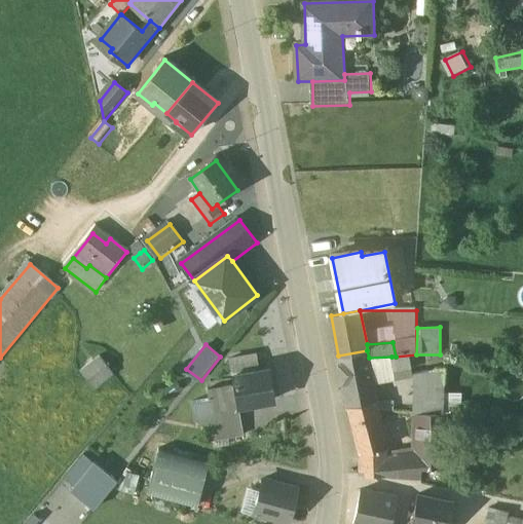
[(367,350),(338,356),(344,394),(374,388),(374,385),(369,358),(367,350)]
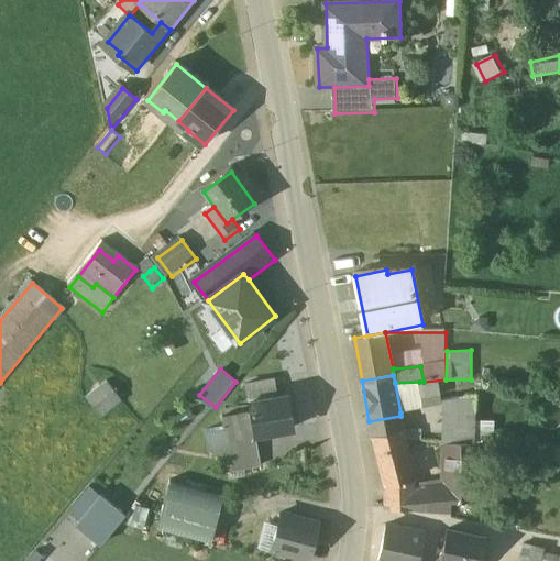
[(424,382),(419,382),(420,407),(442,403),(441,381),(424,382)]
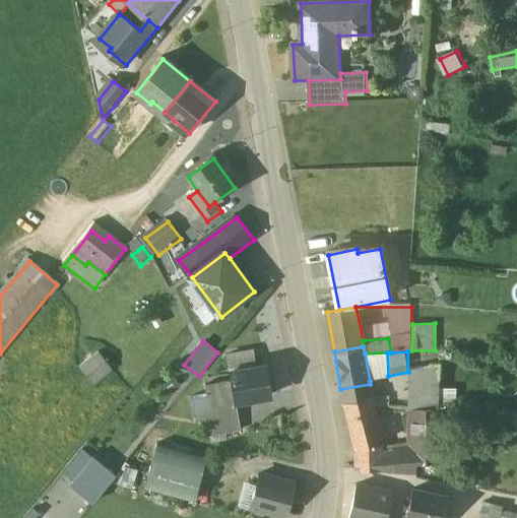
[(387,352),(365,353),(370,381),(388,376),(387,352)]
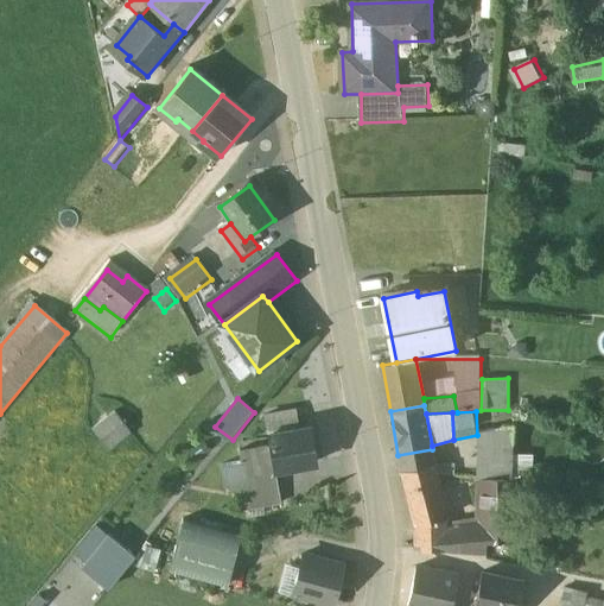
[(293,414),(267,418),(271,437),(296,433),(293,414)]
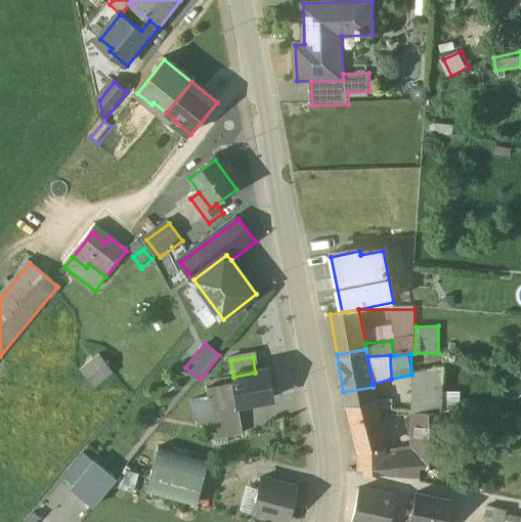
[(102,359),(84,373),(96,389),(115,375),(102,359)]
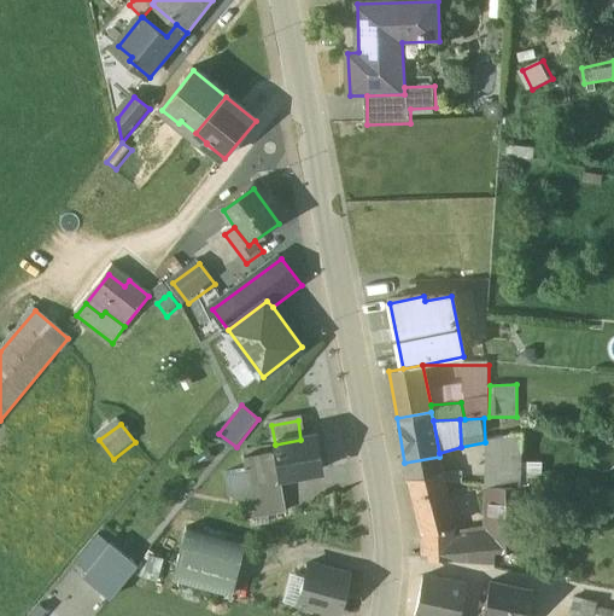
[(527,431),(492,439),(486,487),(492,487),(520,487),(524,487),(527,431)]
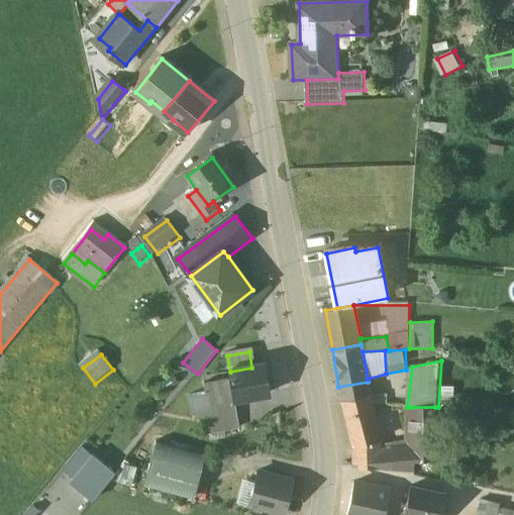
[(251,368),(230,372),(231,381),(235,402),(237,401),(270,396),(264,366),(251,368)]
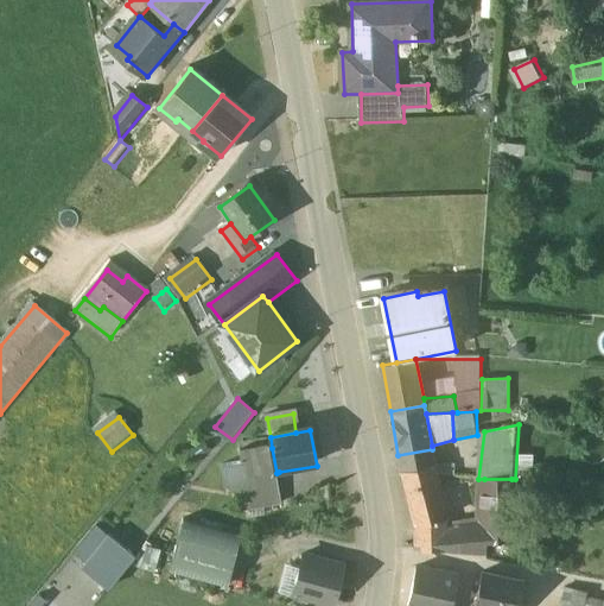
[(272,448),(243,453),(245,464),(248,485),(249,493),(280,487),(279,472),(277,473),(272,448)]
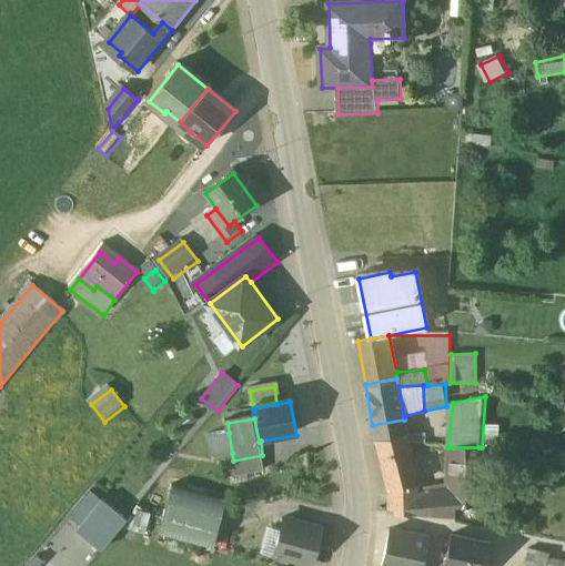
[(404,420),(372,425),(374,441),(376,441),(407,434),(404,420)]
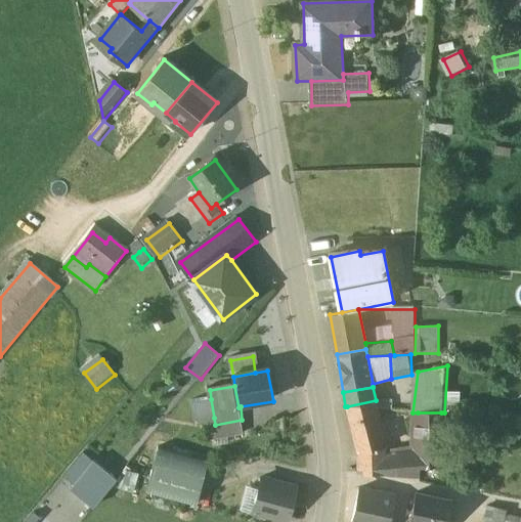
[(211,399),(183,404),(186,423),(214,418),(211,399)]
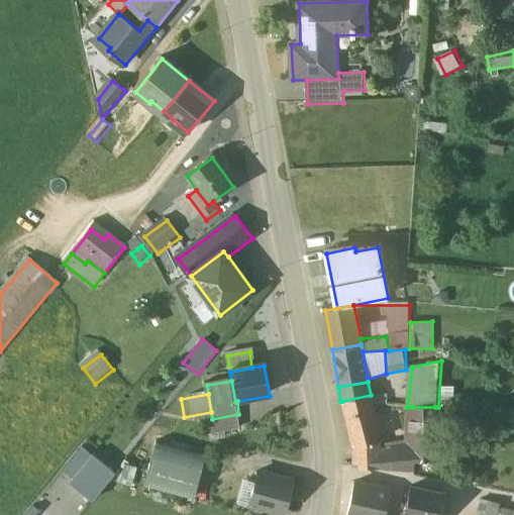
[(371,395),(342,401),(355,447),(381,440),(371,395)]
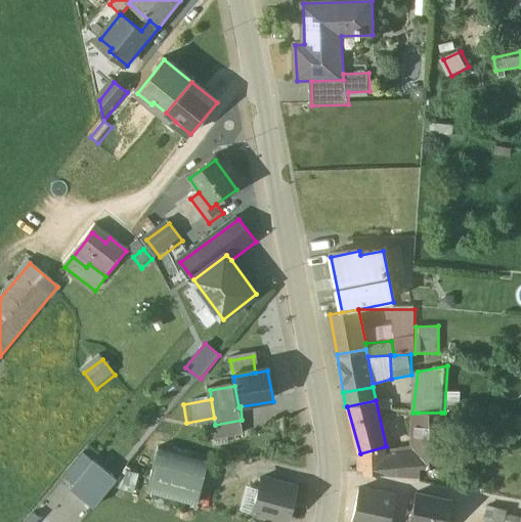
[(441,412),(418,412),(419,452),(420,468),(421,468),(443,468),(440,422),(441,412)]
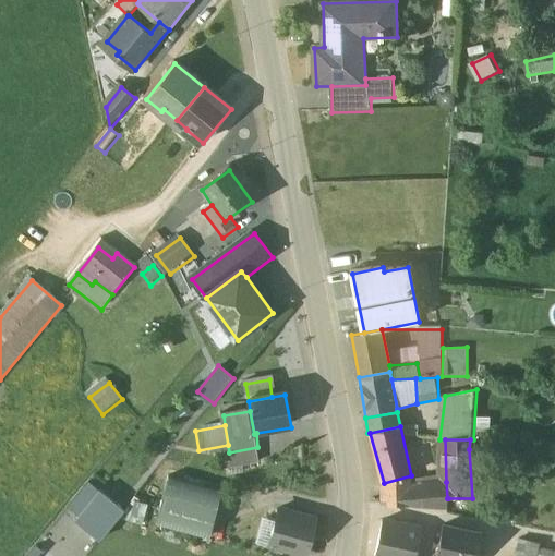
[(257,447),(229,452),(232,470),(261,466),(257,447)]
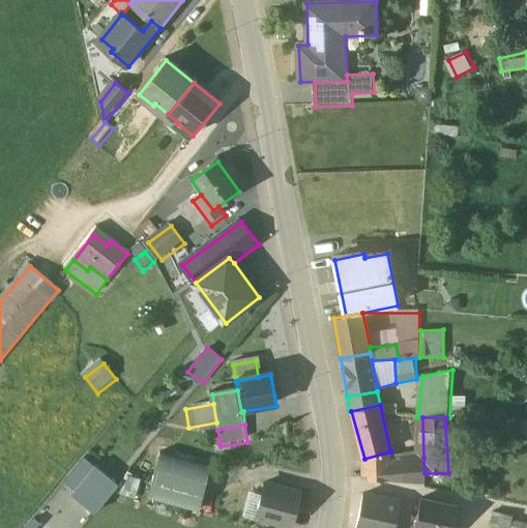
[(390,451),(364,459),(364,472),(380,469),(393,466),(390,451)]
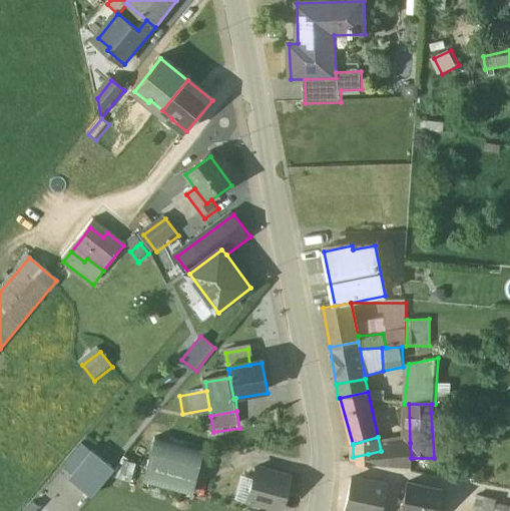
[(145,483),(191,495),(203,452),(156,439),(145,483)]
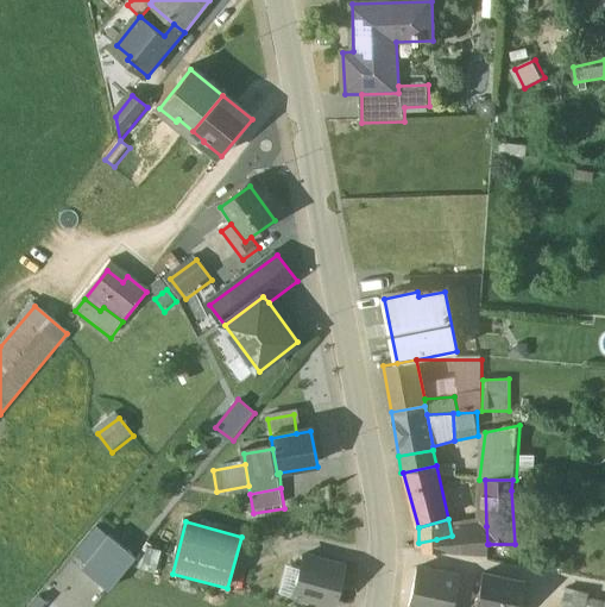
[(486,526),(461,530),(462,531),(462,536),(466,555),(490,556),(489,544),(487,544),(486,526)]
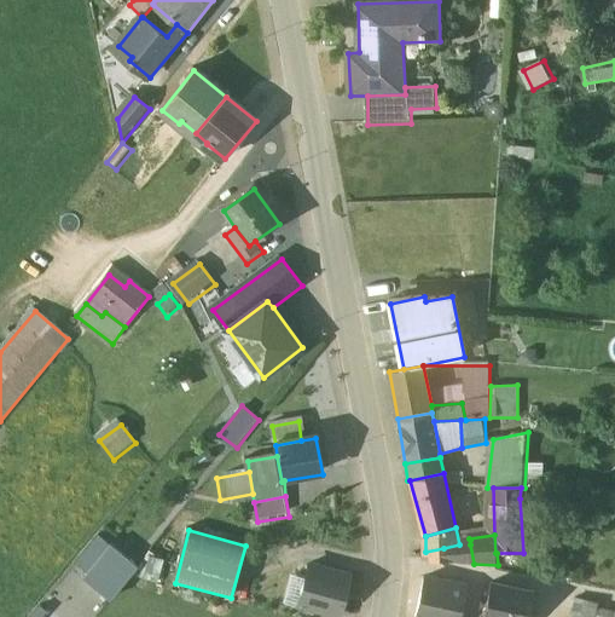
[(80,564),(88,571),(110,545),(102,537),(80,564)]
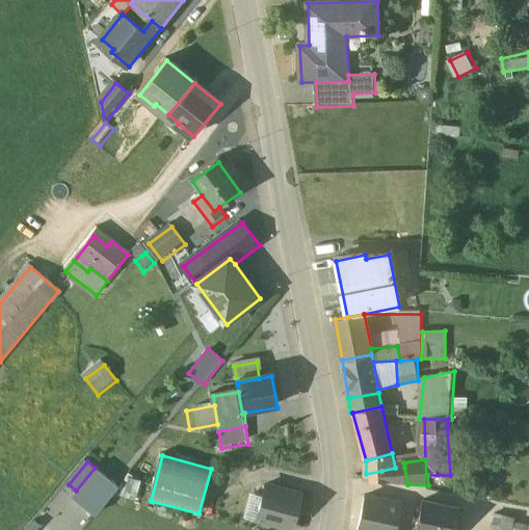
[(452,482),(471,486),(475,466),(456,461),(452,482)]
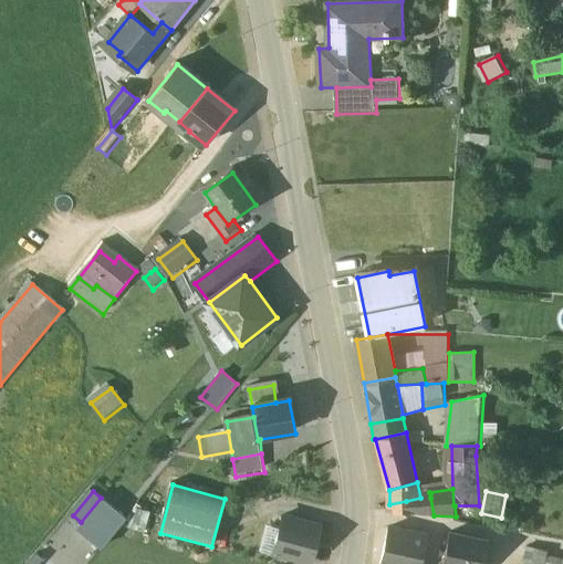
[(420,498),(406,501),(406,512),(434,515),(430,498),(426,499),(426,497),(420,498)]
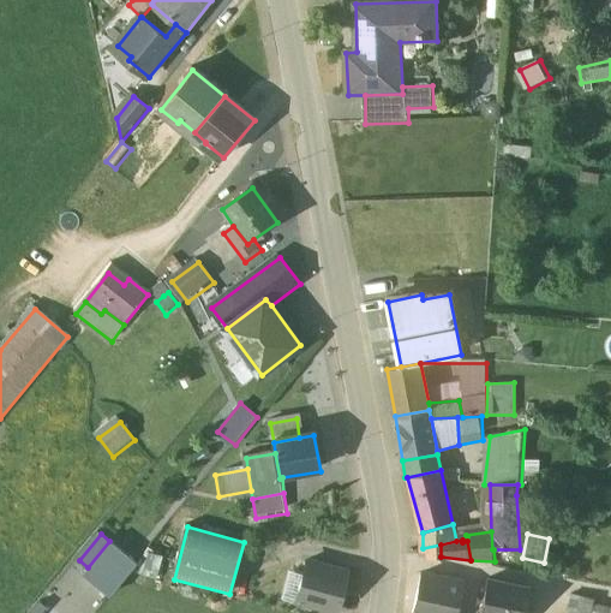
[(138,564),(109,541),(88,567),(82,575),(111,597),(138,564)]
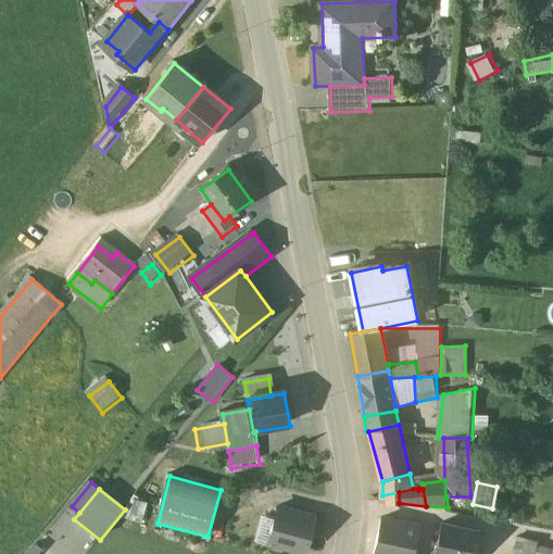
[(399,492),(382,495),(384,504),(399,503),(399,492)]
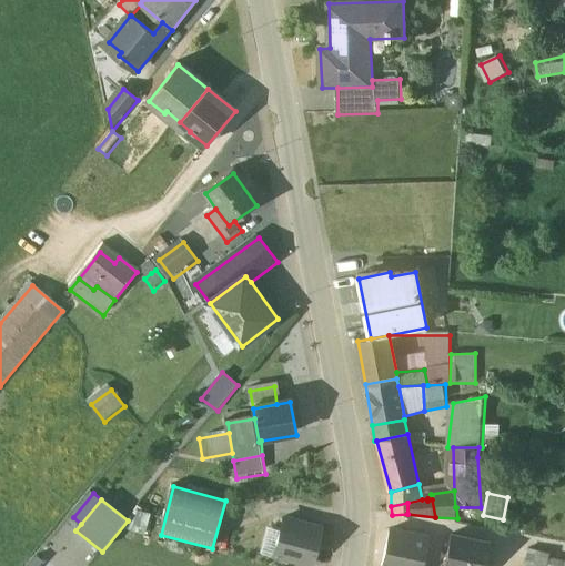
[(314,565),(323,529),(288,519),(278,556),(310,565),(314,565)]
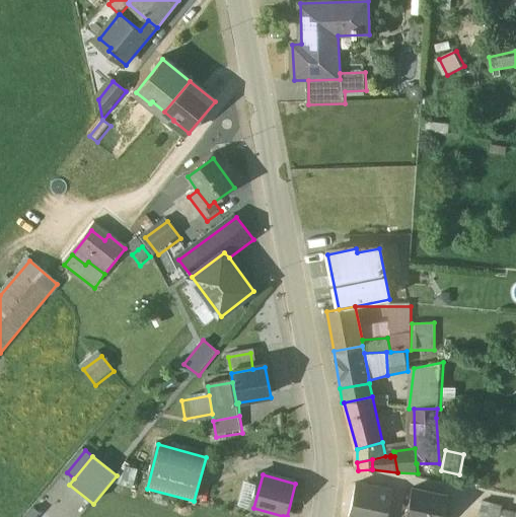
[(386,516),(392,493),(359,486),(352,516),(386,516)]
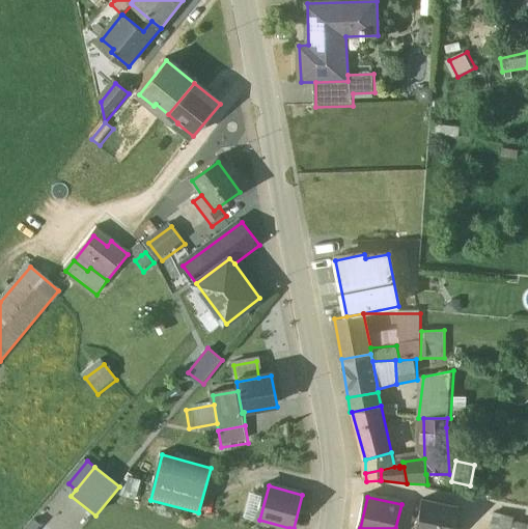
[(455,528),(461,508),(424,500),(417,528),(455,528)]
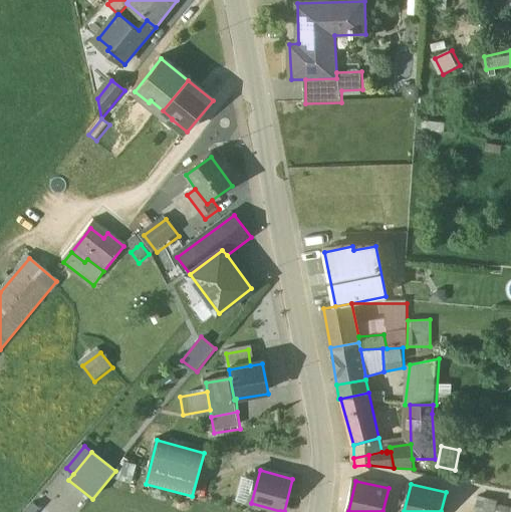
[(500,502),(480,498),(477,510),(481,511),(497,511),(498,506),(500,502)]
